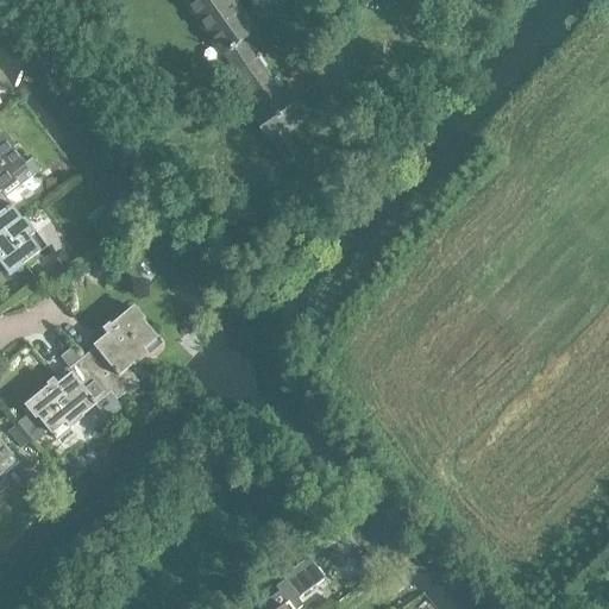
[(256,60),(243,41),(256,31),(233,0),(182,0),(221,55),(224,54),(252,94),(272,79),(257,57),(256,60)]
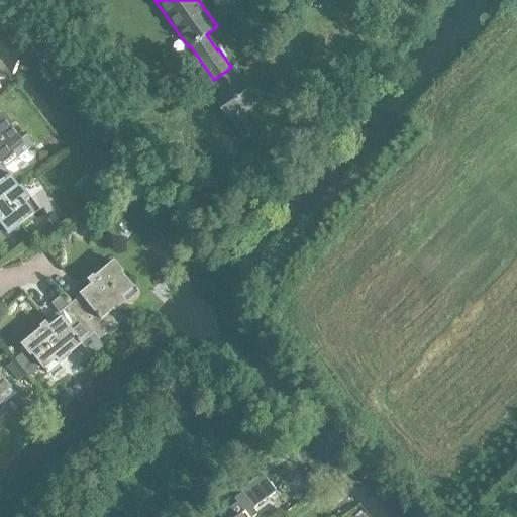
[(231,67),(214,80),(222,91),(213,98),(229,121),(231,119),(240,132),(249,126),(254,134),(255,133),(241,113),(260,100),(243,77),(240,79),(231,67)]
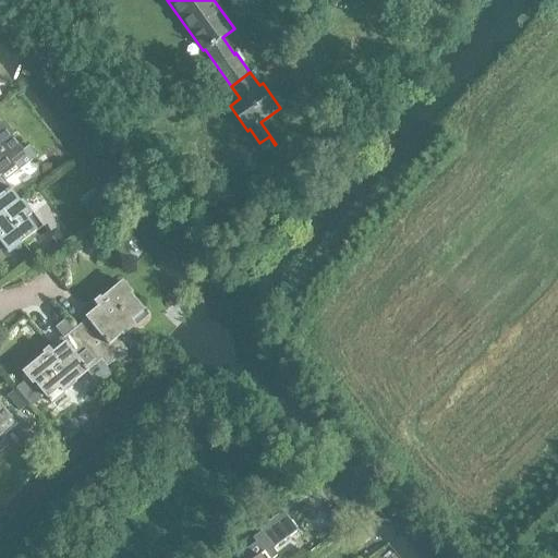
[(24,148),(3,122),(0,124),(0,176),(2,174),(7,179),(38,154),(29,144),(24,148)]
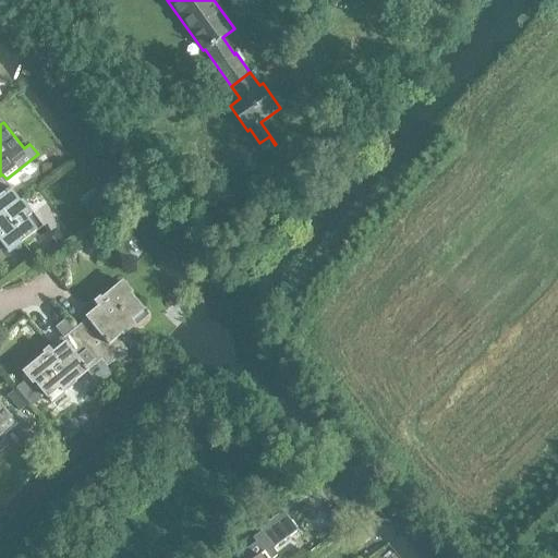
[(33,213),(7,179),(2,174),(0,176),(0,238),(10,251),(37,230),(27,217),(33,213)]
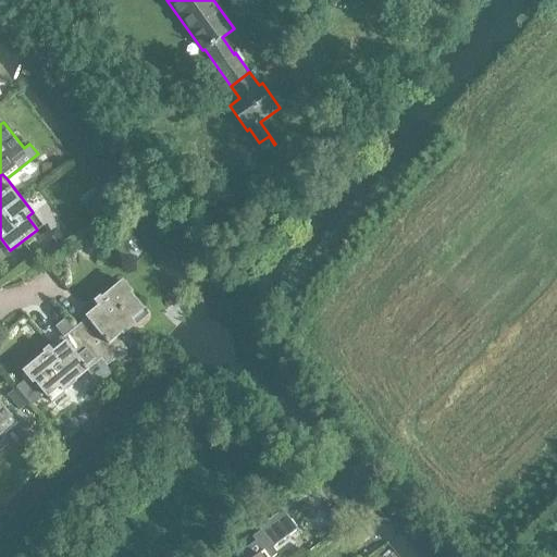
[(106,364),(124,348),(118,339),(135,324),(130,318),(144,307),(122,281),(100,299),(103,304),(75,327),(100,360),(101,359),(106,364)]
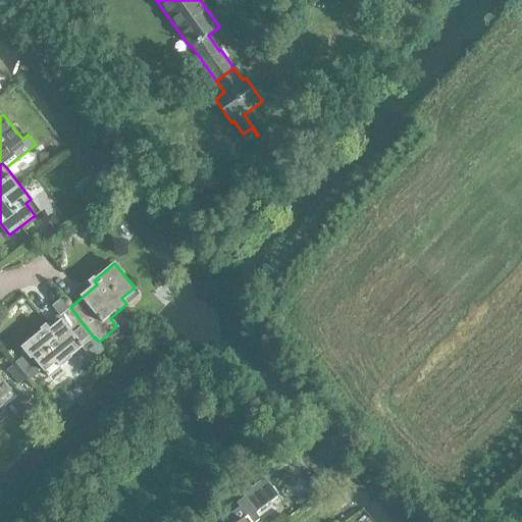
[(57,367),(94,337),(70,307),(23,347),(45,372),(54,363),(57,367)]
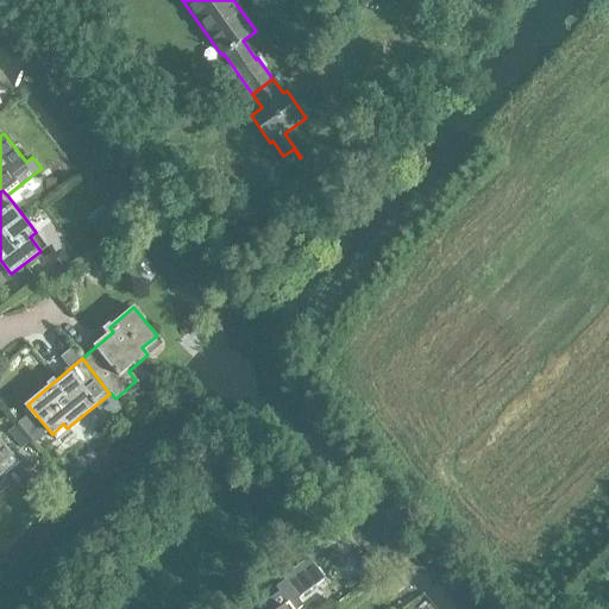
[(0,476),(5,473),(1,468),(13,456),(0,439),(0,476)]
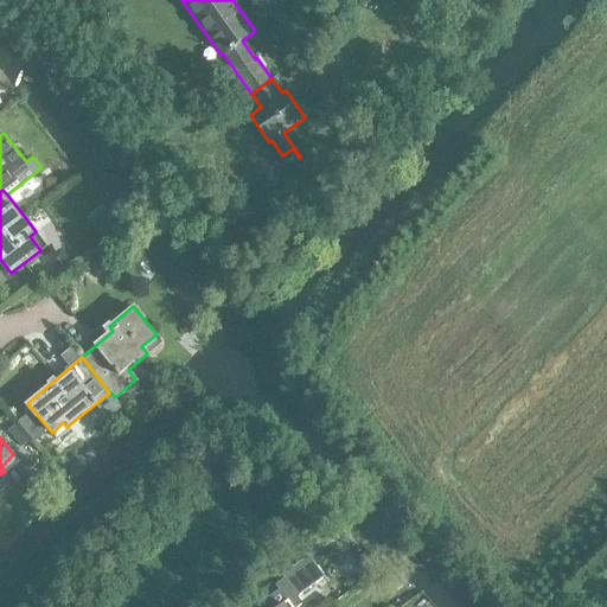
[(292,606),(300,601),(295,596),(323,575),(306,553),(280,574),(282,576),(273,583),(276,588),(264,598),(272,606),(292,606)]
